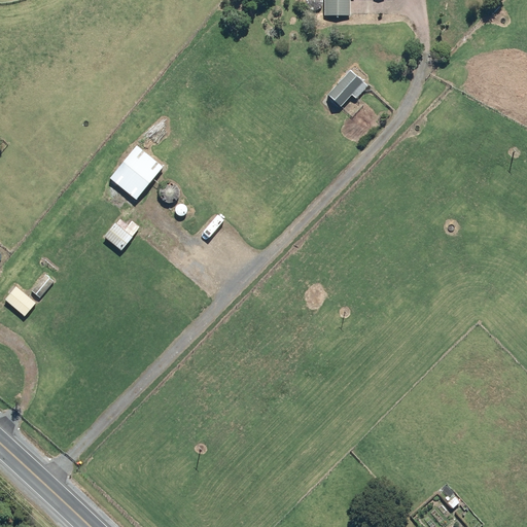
[(325,0),(325,16),(350,16),(350,0),(325,0)]
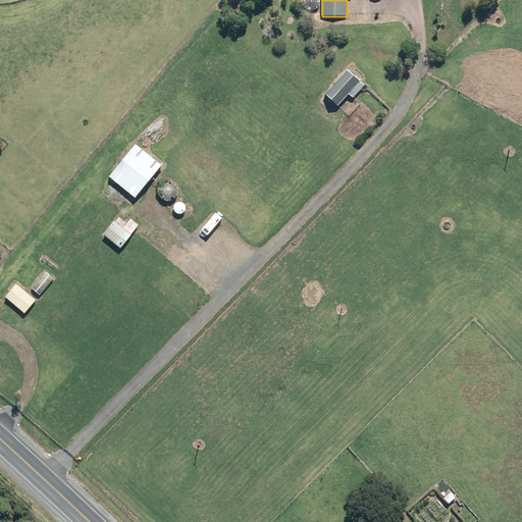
[(337,106),(348,95),(353,99),(364,86),(347,70),(325,95),(337,106)]
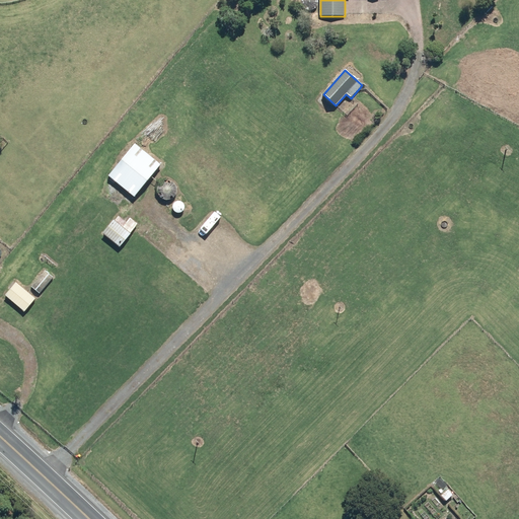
[(108,176),(134,197),(160,165),(135,144),(108,176)]
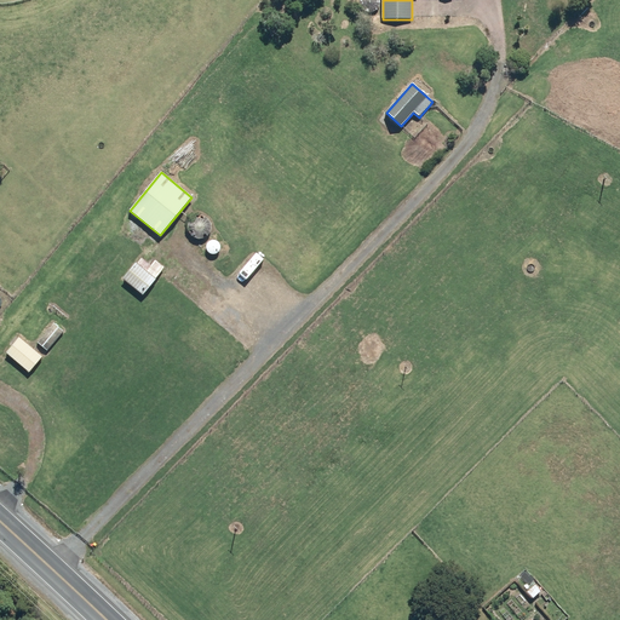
[(150,267),(142,259),(126,280),(144,293),(164,268),(155,260),(150,267)]
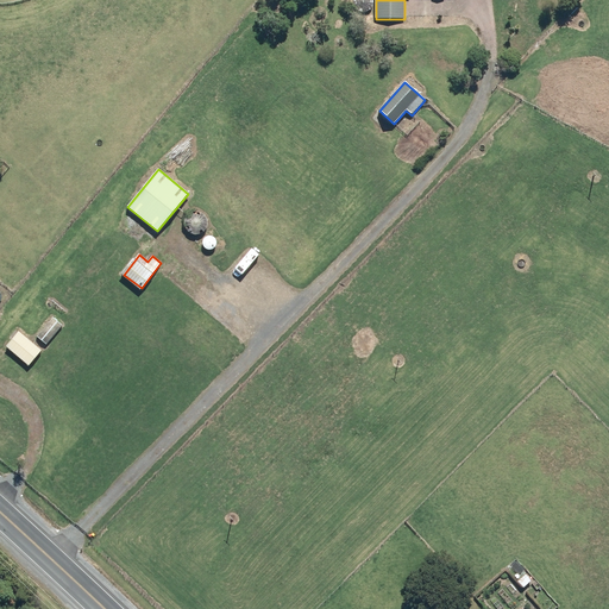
[(38,334),(46,341),(61,327),(52,319),(38,334)]
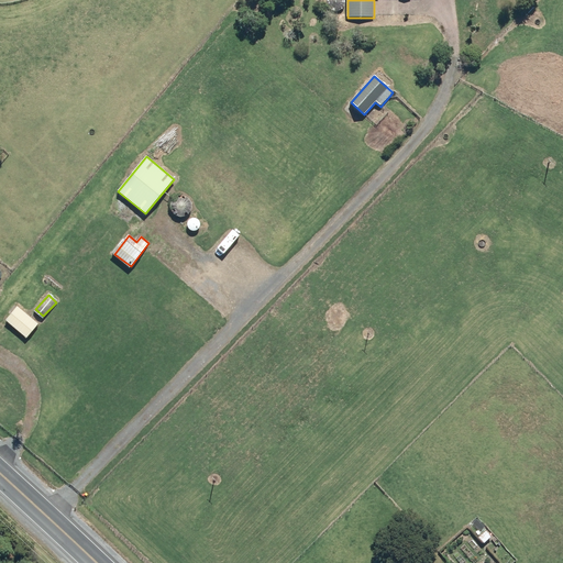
[(18,307),(7,321),(26,338),(37,324),(18,307)]
